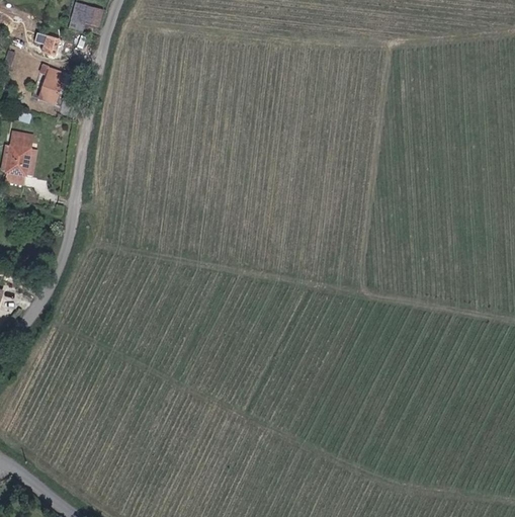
[(97,26),(103,10),(76,1),(71,17),(85,22),(97,26)]
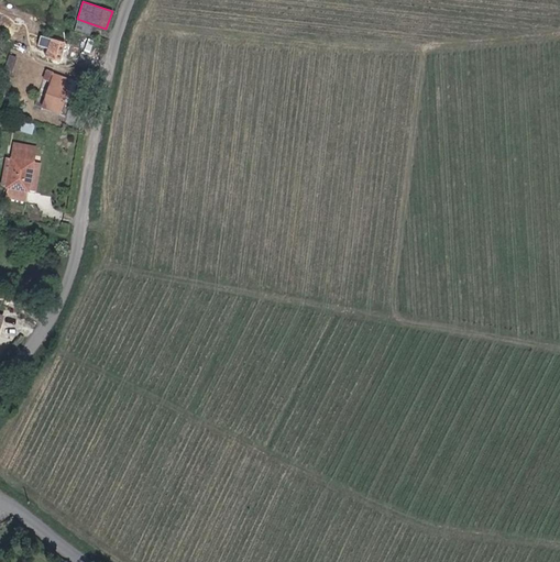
[(74,28),(89,32),(92,24),(77,19),(74,28)]
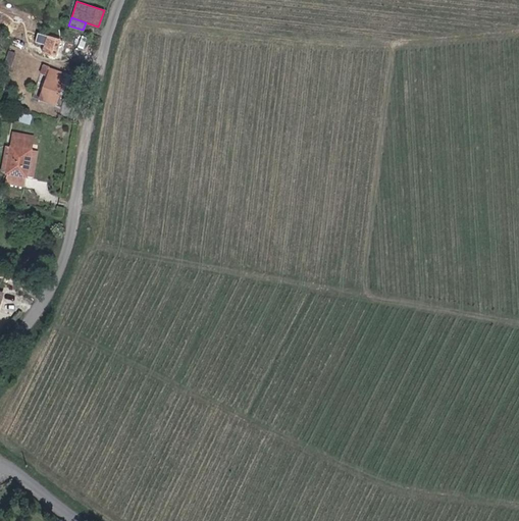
[(42,52),(55,56),(60,38),(48,34),(42,52)]
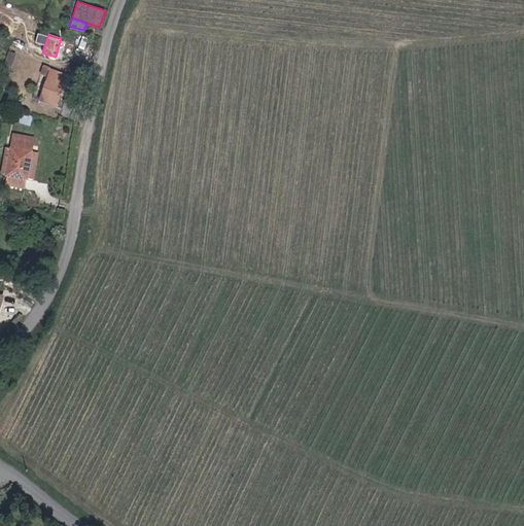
[(60,93),(65,74),(45,68),(46,66),(41,65),(38,73),(46,76),(39,99),(56,104),(60,93)]
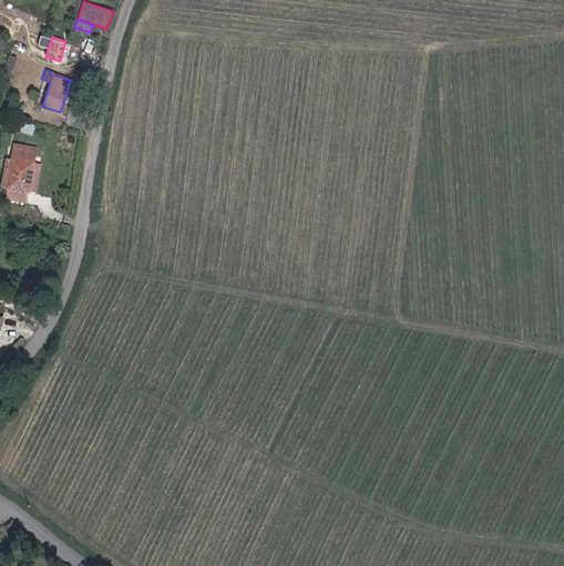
[(70,79),(70,80),(64,100),(72,102),(79,81),(70,79)]
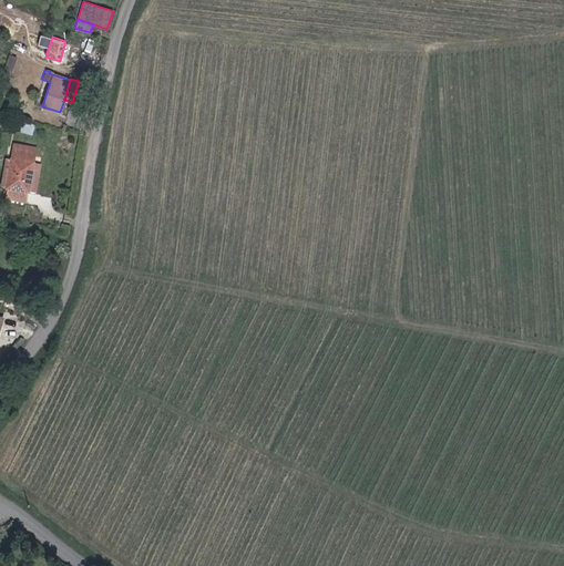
[(12,154),(33,156),(34,147),(13,144),(12,154)]
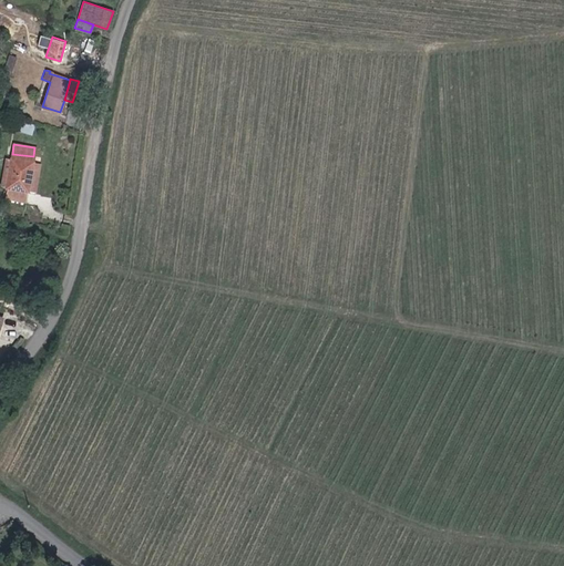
[(28,197),(33,156),(12,154),(7,194),(28,197)]
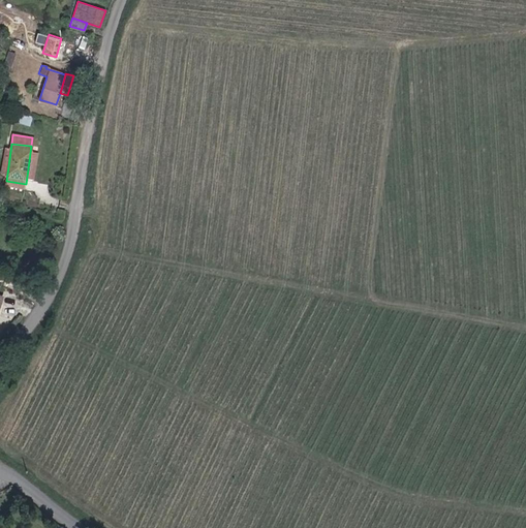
All buildings are outlined.
